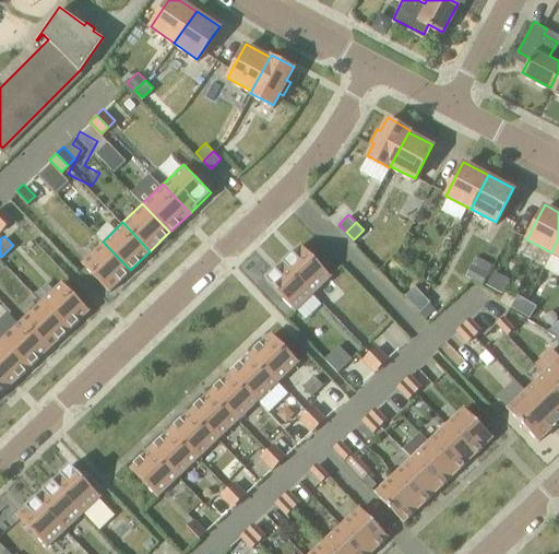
[(103,242),(82,261),(109,290),(130,270),(103,242)]
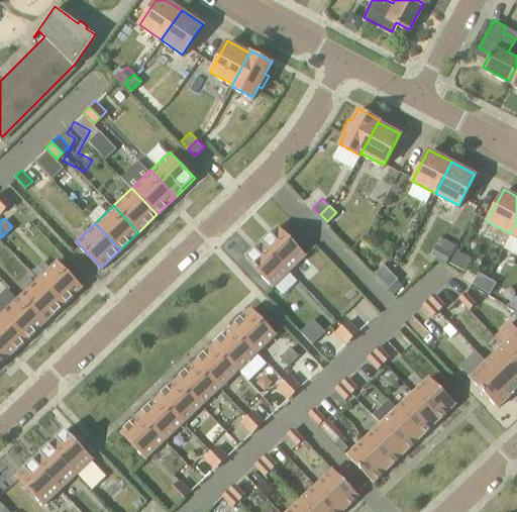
[(277,223),(261,239),(289,270),(306,253),(277,223)]
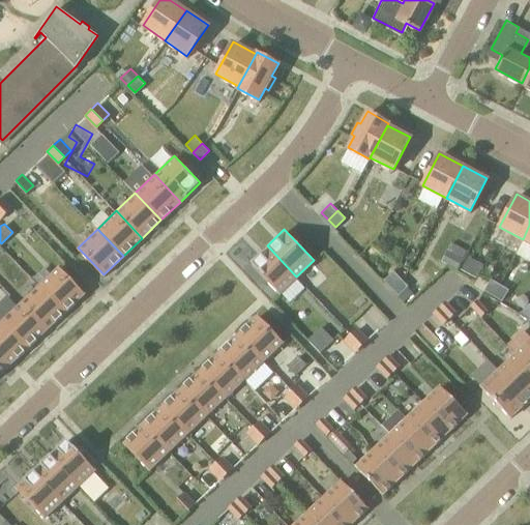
[(457,267),(467,249),(451,240),(442,259),(457,267)]
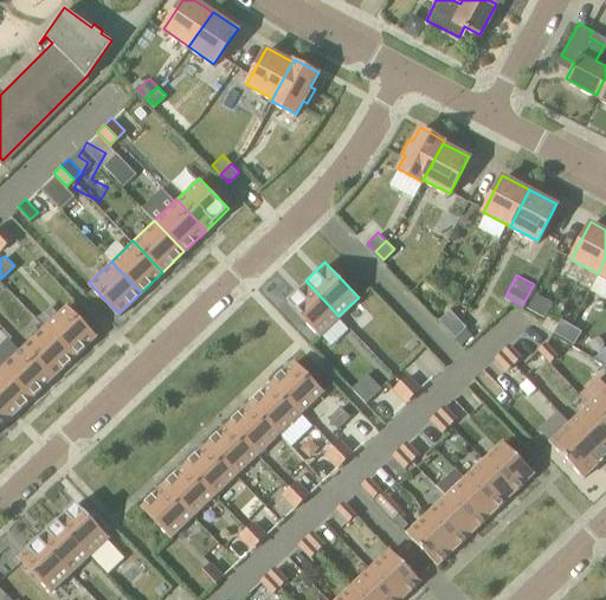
[(305,281),(285,300),(320,334),(339,316),(305,281)]
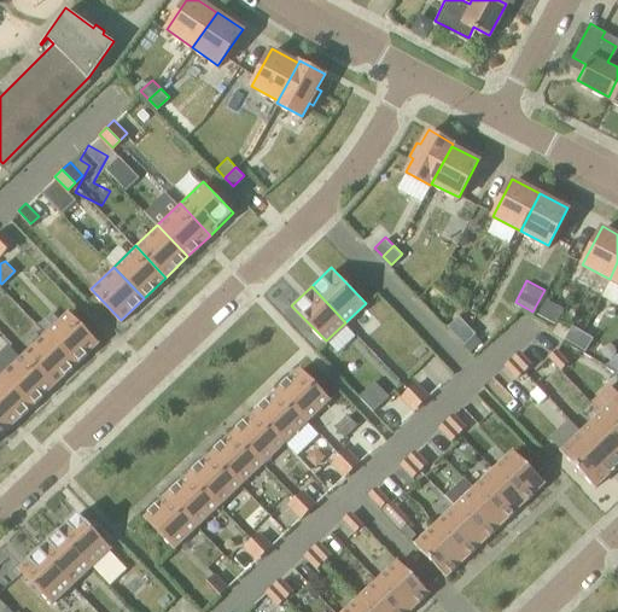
[(68,309),(45,331),(76,363),(98,342),(68,309)]
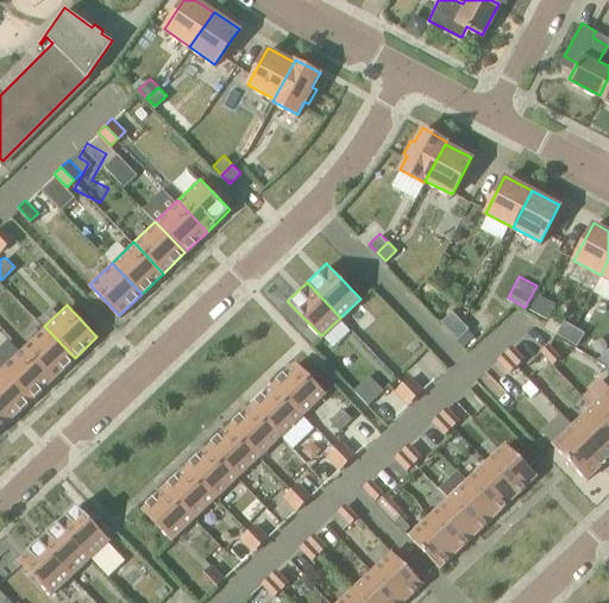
[(452,309),(441,320),(450,328),(460,318),(452,309)]
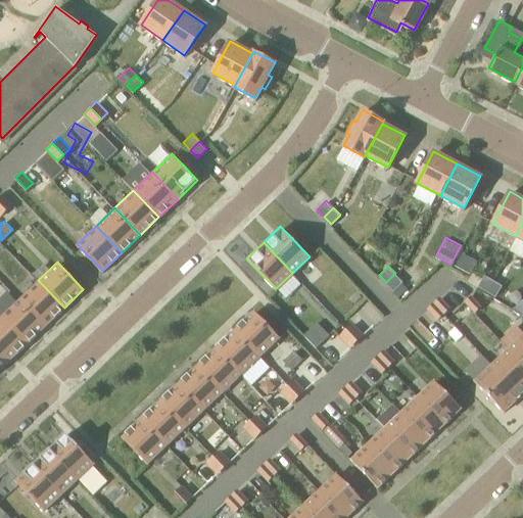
[(395,273),(386,282),(393,290),(402,281),(395,273)]
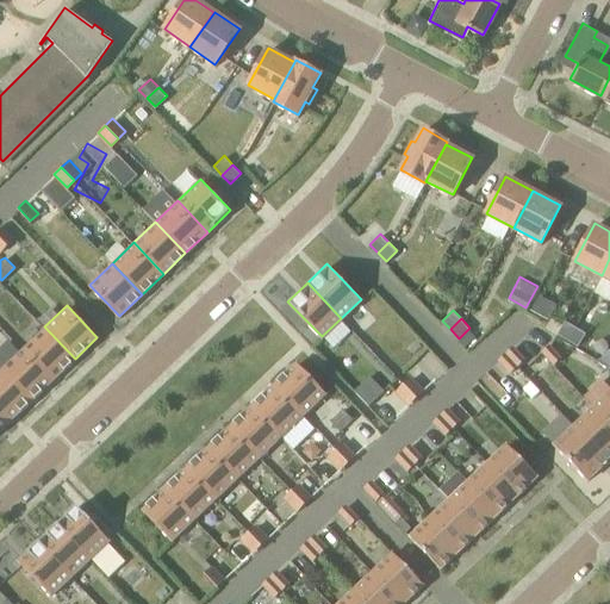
[(565,319),(558,332),(567,338),(576,325),(565,319)]
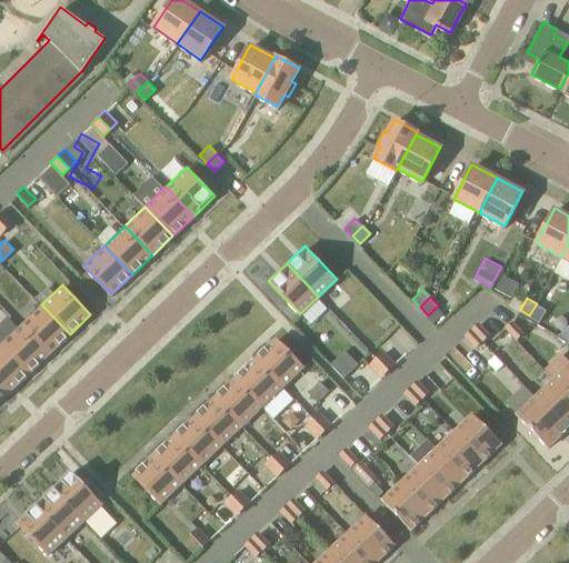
[(537,303),(529,315),(539,321),(547,309),(537,303)]
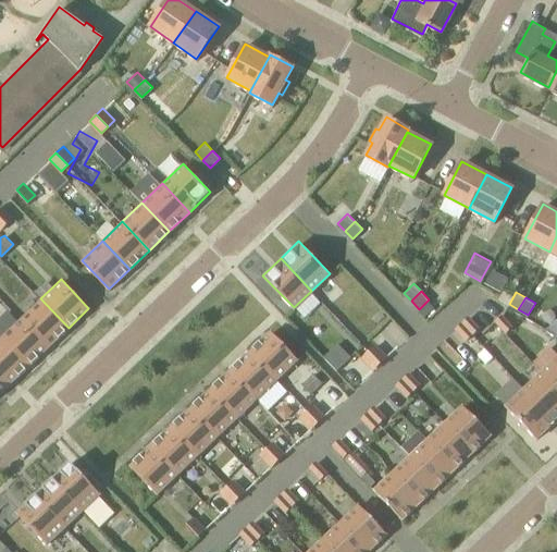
[(40,298),(21,318),(48,346),(69,328),(40,298)]
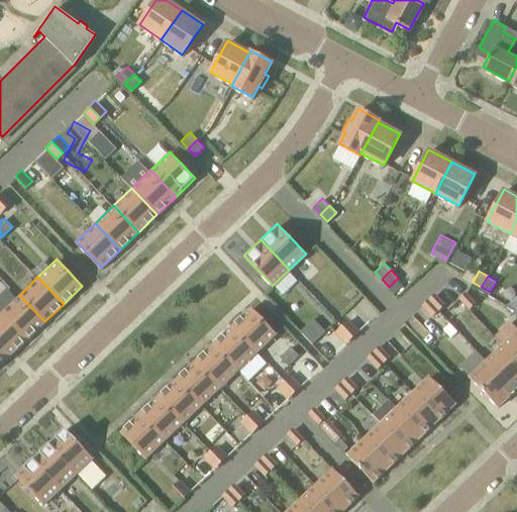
[(464,290),(457,296),(469,307),(476,301),(464,290)]
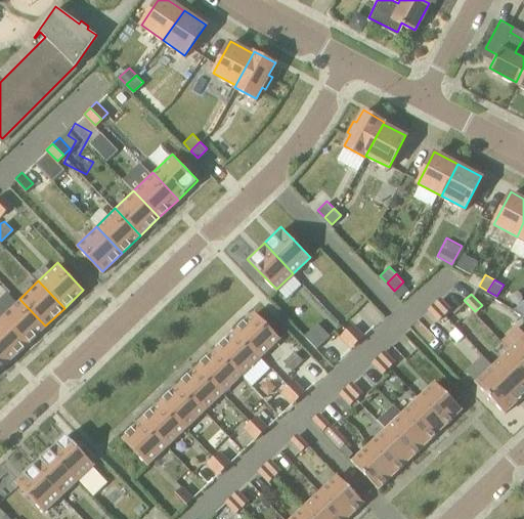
[(441,297),(435,303),(444,313),(450,307),(441,297)]
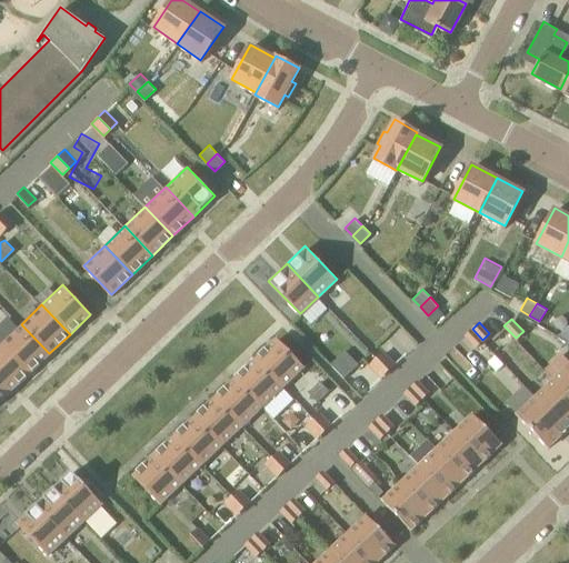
[(21,324),(1,343),(29,373),(49,353),(21,324)]
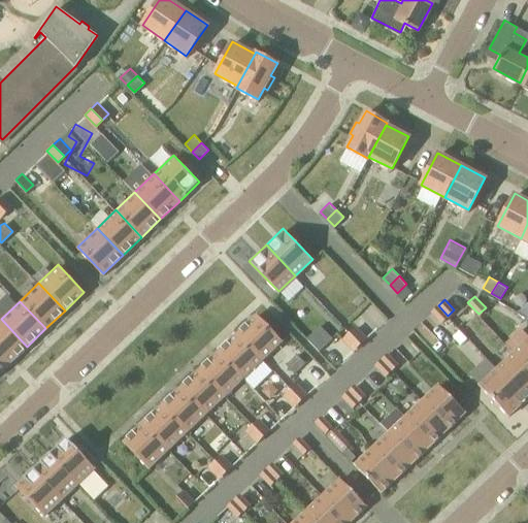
[(438,305),(432,311),(441,321),(448,316),(438,305)]
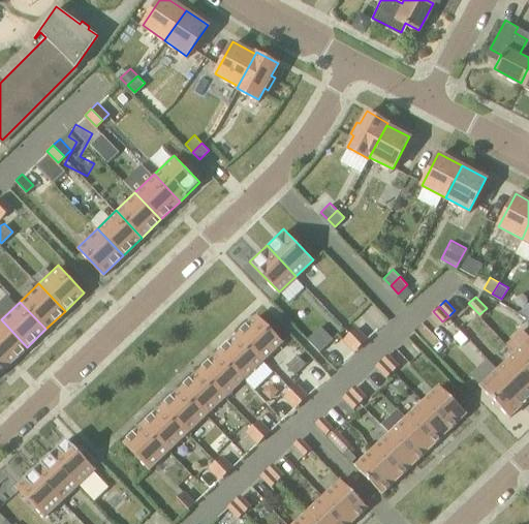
[(256,313),(238,332),(263,359),(283,340),(256,313)]
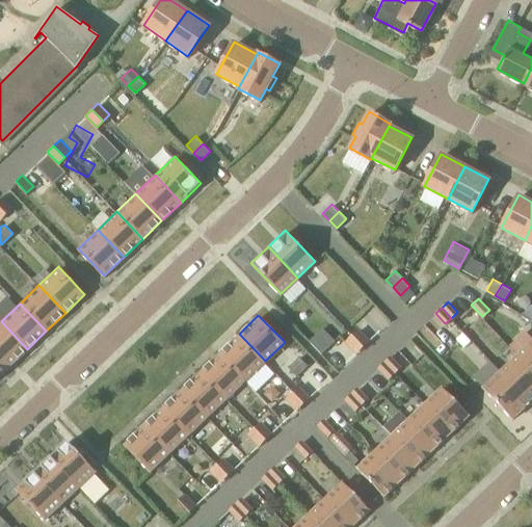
[(1,321),(0,322),(0,359),(8,367),(27,349),(1,321)]
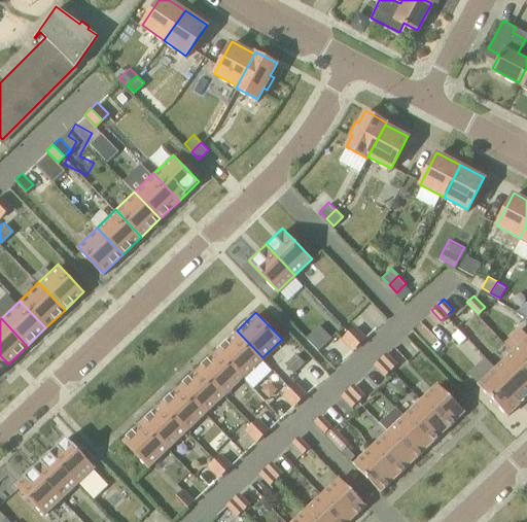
[(355,325),(349,331),(359,342),(365,337),(355,325)]
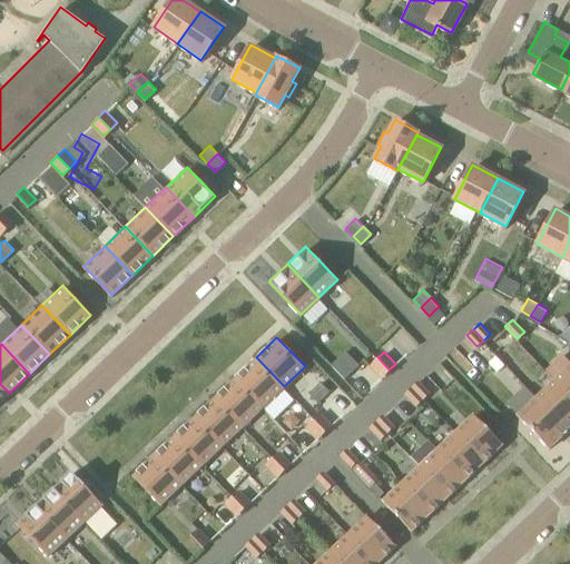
[(256,357),(235,376),(263,406),(284,386),(256,357)]
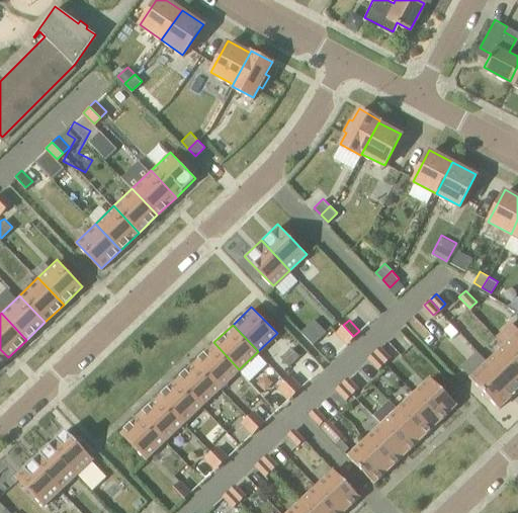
[(343,325),(337,331),(347,342),(353,336),(343,325)]
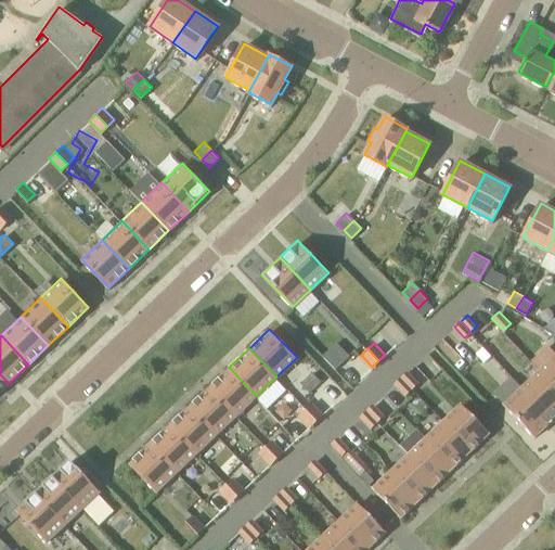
[(306,389),(325,370),(306,350),(286,370),(306,389)]
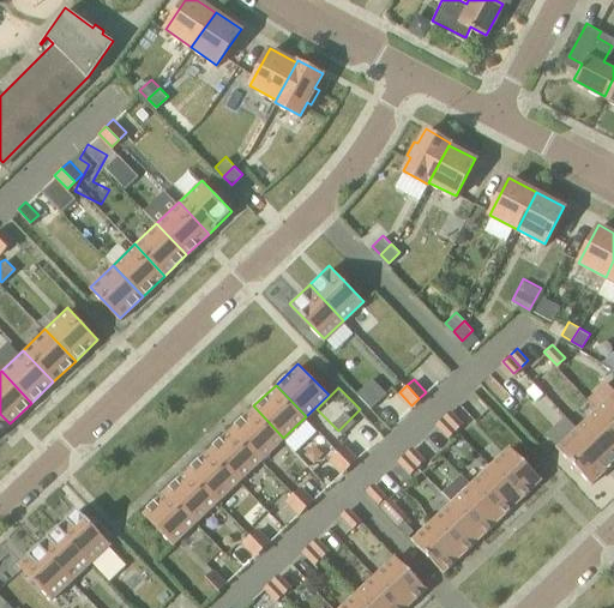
[(613,391),(597,408),(613,426),(613,391)]
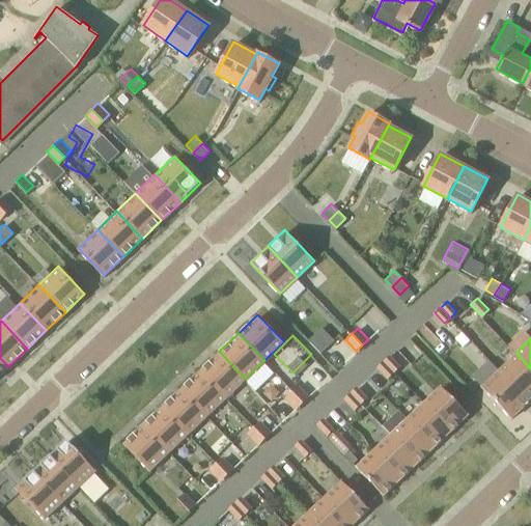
[(219,351),(200,369),(226,396),(245,379),(219,351)]
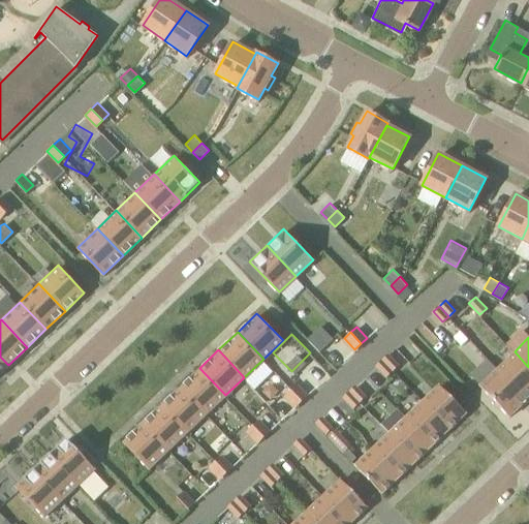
[(528,367),(514,351),(497,368),(527,399),(528,396),(528,367)]
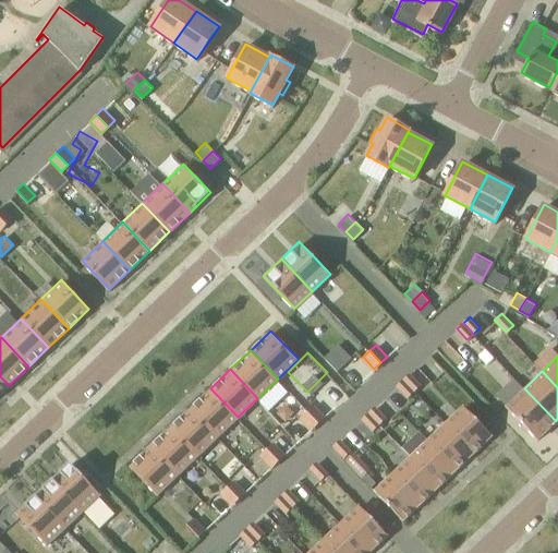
[(404,381),(415,392),(422,385),(412,374),(404,381)]
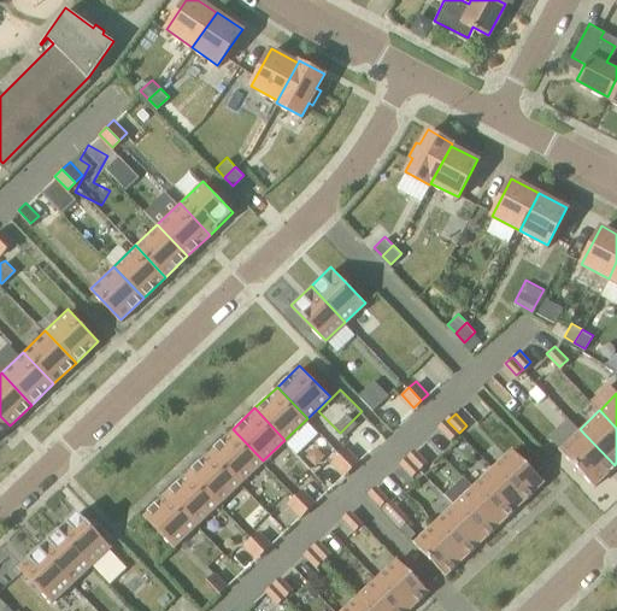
[(459,433),(447,421),(440,428),(452,440),(459,433)]
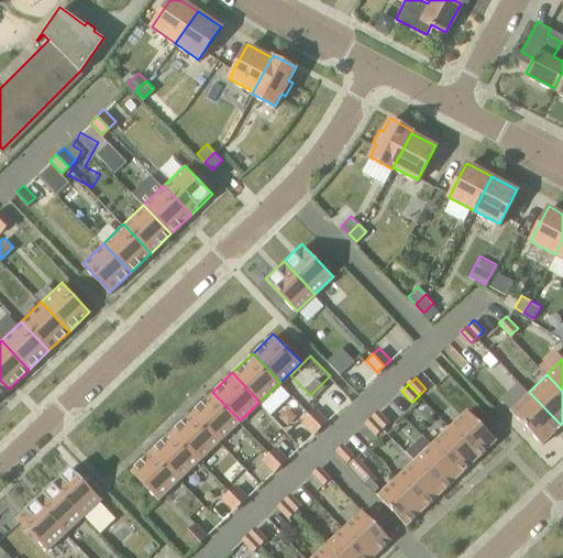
[(212,392),(191,411),(219,440),(240,420),(212,392)]
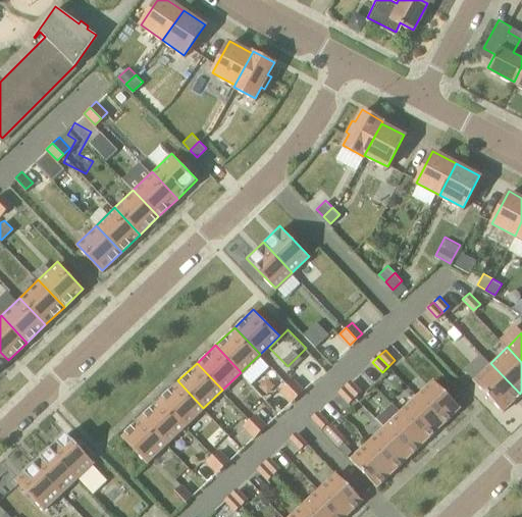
[(490,363),(473,379),(502,409),(514,398),(515,399),(520,394),(490,363)]
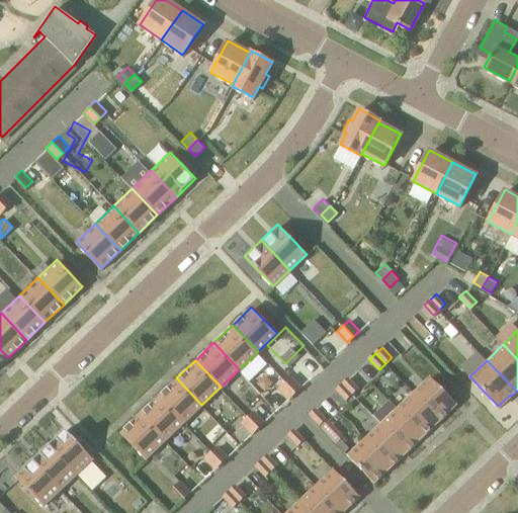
[(290,374),(284,380),(295,392),(301,386),(290,374)]
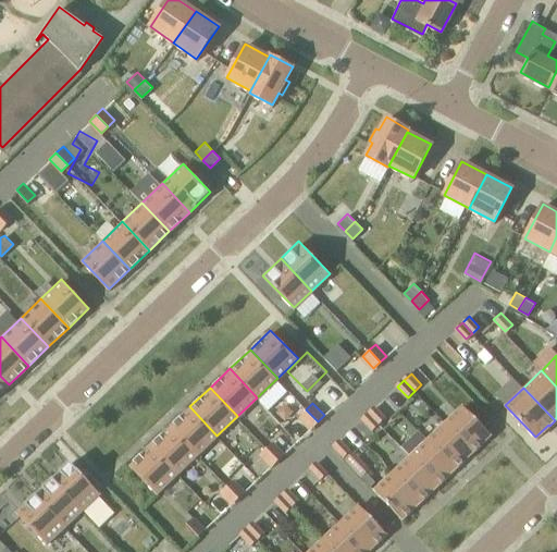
[(472,452),(491,434),(462,405),(444,422),(472,452)]
